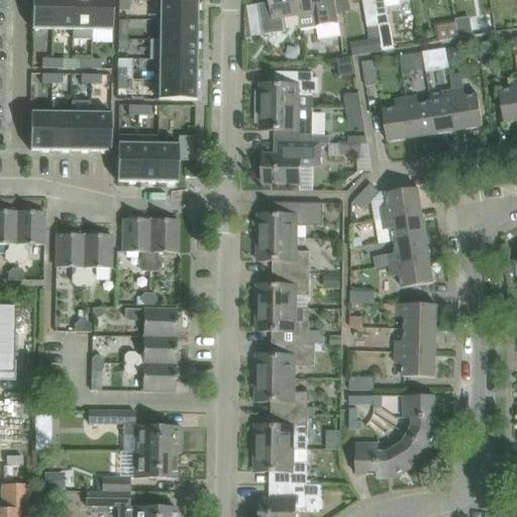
[(32,0),(32,30),(53,30),(53,0),(32,0)]
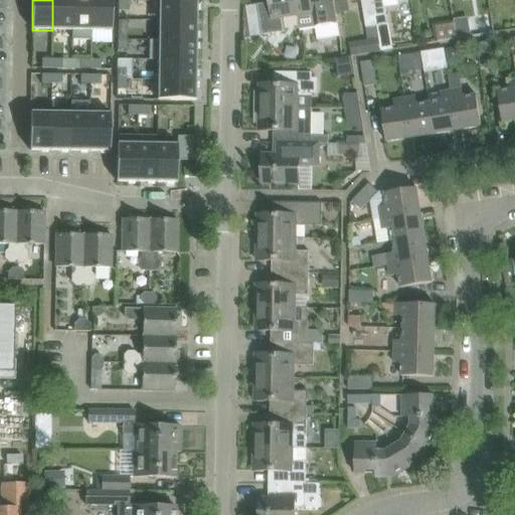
[(52,0),(52,30),(71,31),(71,0),(52,0)]
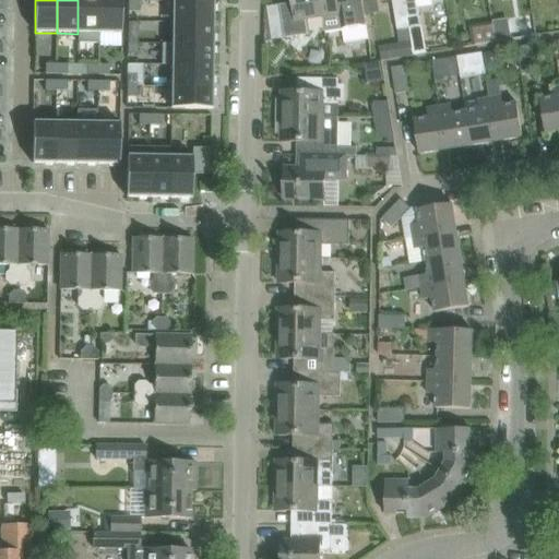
[(78,34),(78,44),(99,45),(99,34),(99,0),(78,0),(78,34)]
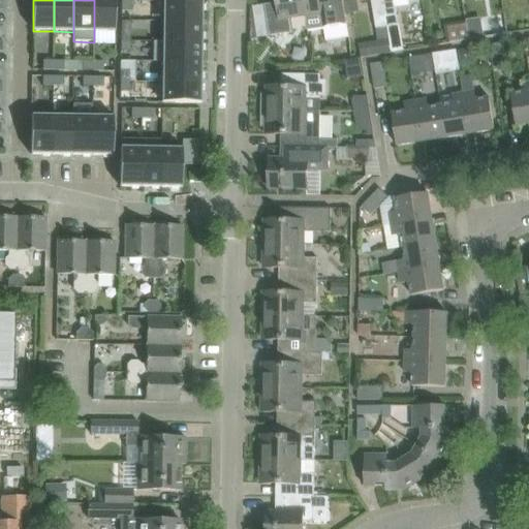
[(94,0),(94,32),(94,44),(115,44),(115,32),(115,0),(94,0)]
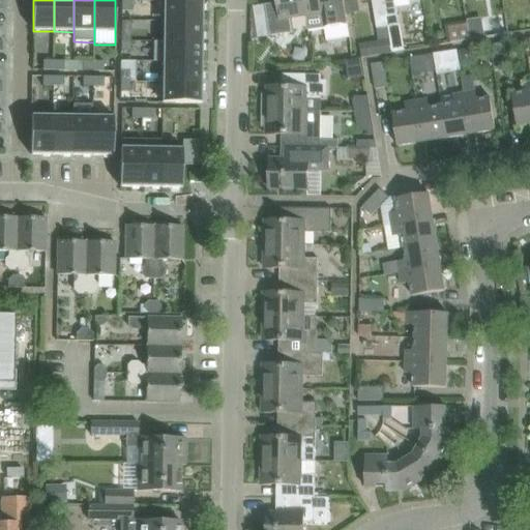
[(121,0),(121,11),(130,11),(130,0),(121,0)]
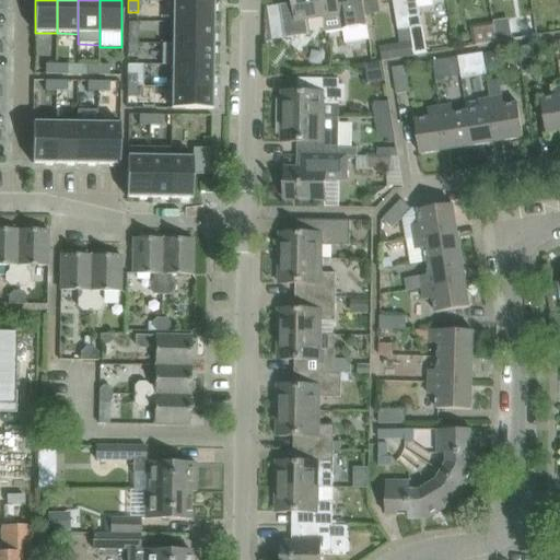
[(286,39),(307,36),(311,35),(308,19),(324,16),(321,0),(293,0),(295,9),(281,11),(286,39)]
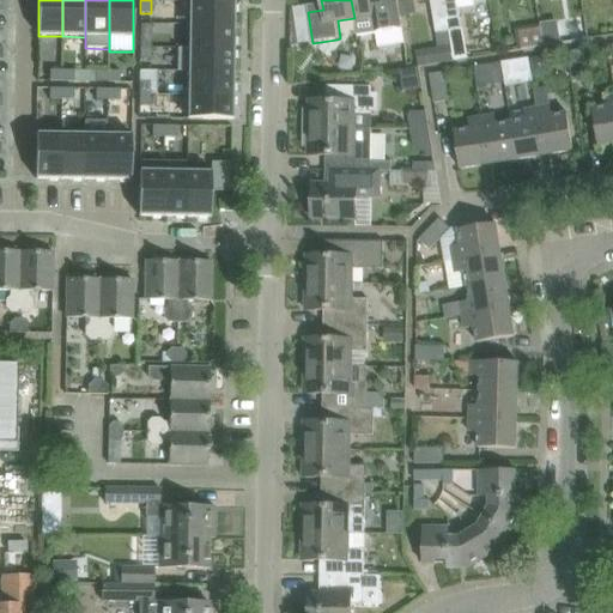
[(351,0),(354,18),(357,36),(402,29),(398,0),(384,0),(382,0),(351,0)]
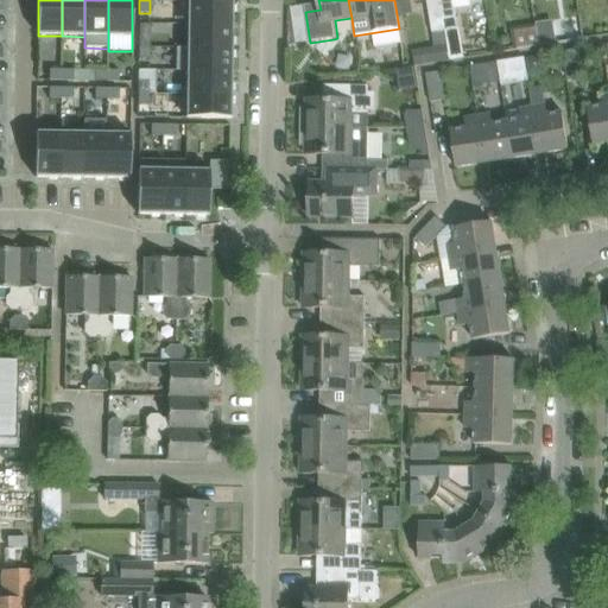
[(426,0),(435,48),(411,51),(413,67),(437,62),(450,59),(447,38),(439,0),(426,0)]
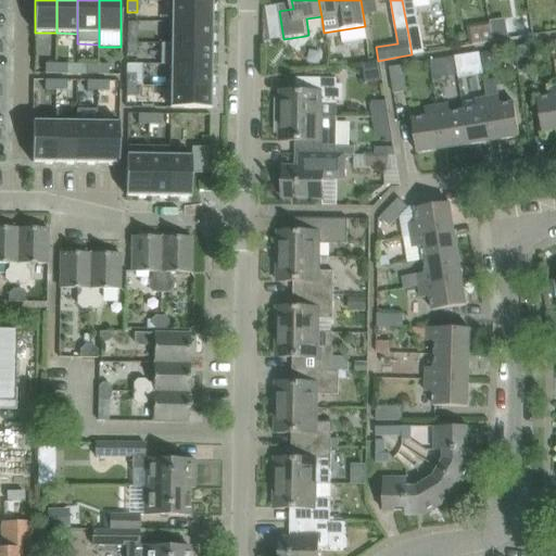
[(402,0),(408,35),(419,33),(415,5),(429,3),(428,1),(433,0),(402,0)]
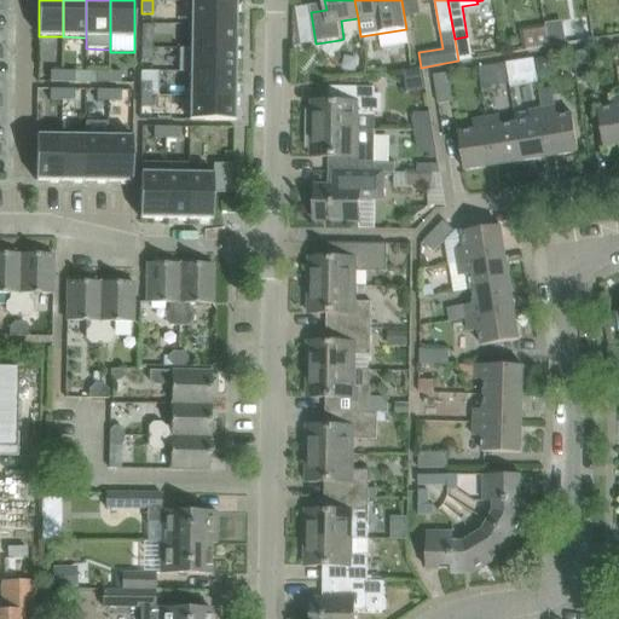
[(191,1),(191,25),(237,25),(237,3),(191,1)]
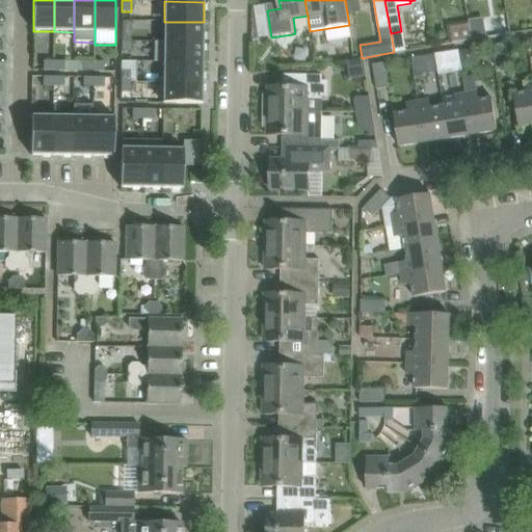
[(470,25),(472,40),(485,37),(484,32),(482,18),(469,20),(470,25)]
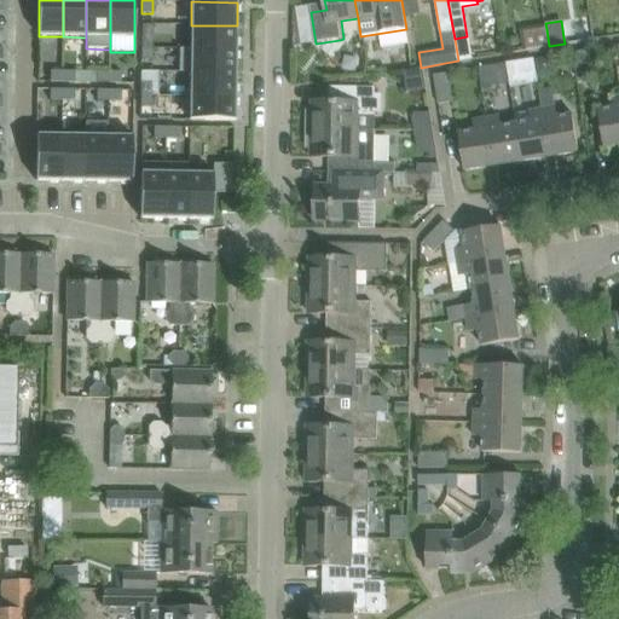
[(191,25),(190,50),(236,50),(237,25),(191,25)]
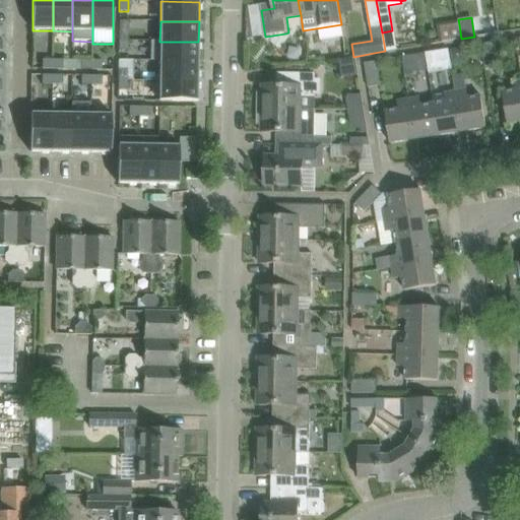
[(459,24),(441,27),(443,42),(461,39),(459,24)]
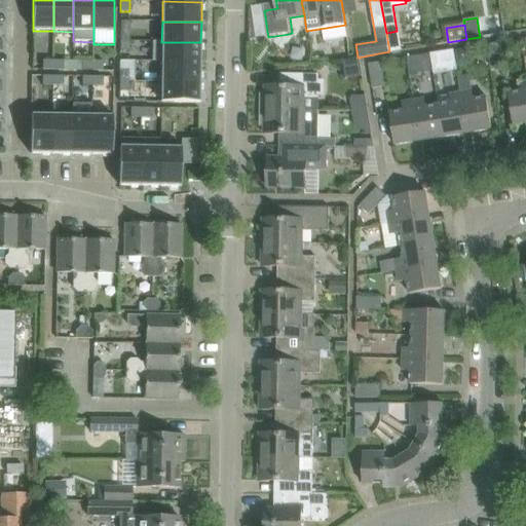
[(120,31),(120,41),(128,41),(129,31),(120,31)]
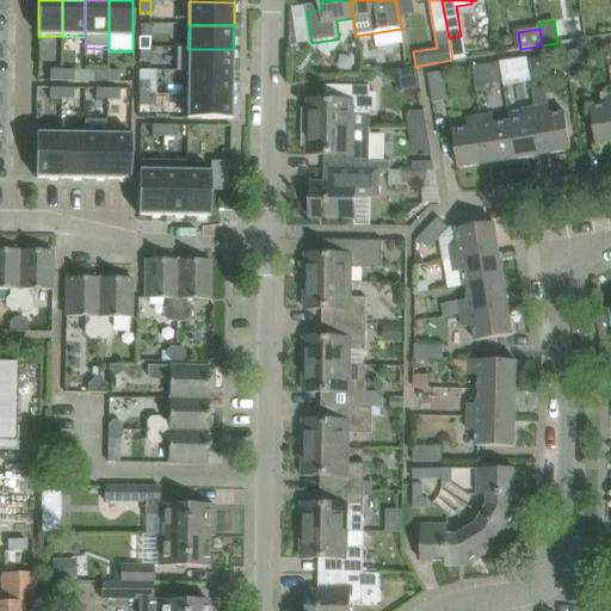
[(140,48),(139,60),(149,60),(149,48),(140,48)]
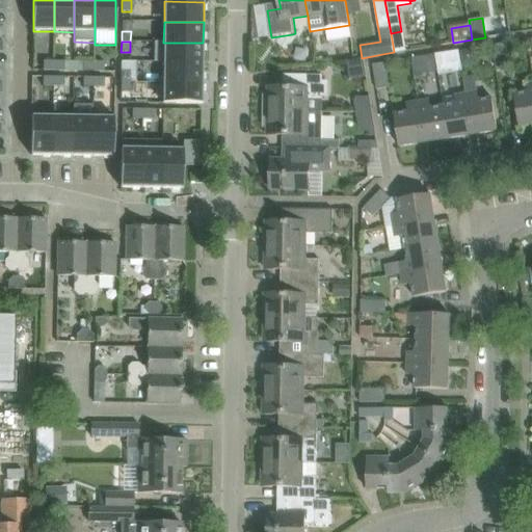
[(154,43),(154,62),(163,62),(203,63),(203,43),(163,43),(154,43)]
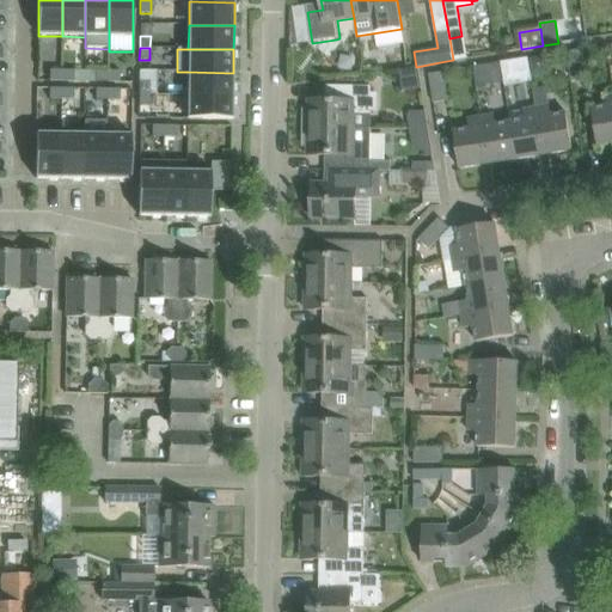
[(581,50),(567,53),(571,81),(585,79),(581,50)]
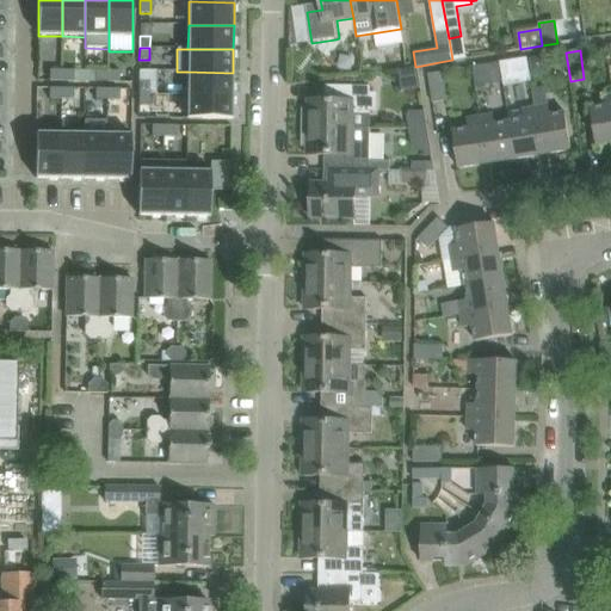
[(511,62),(513,81),(529,79),(526,60),(511,62)]
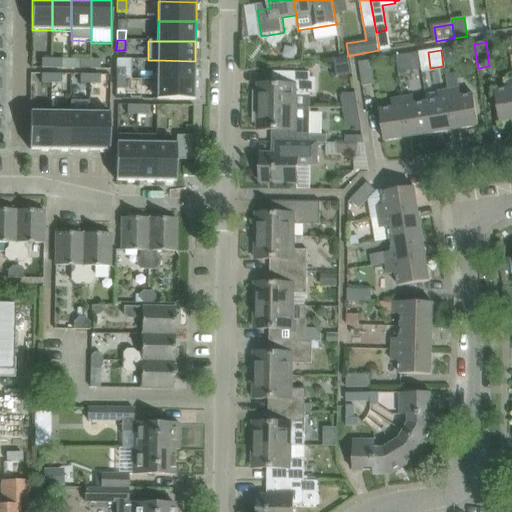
[(405,56),(395,57),(398,72),(408,71),(405,56)]
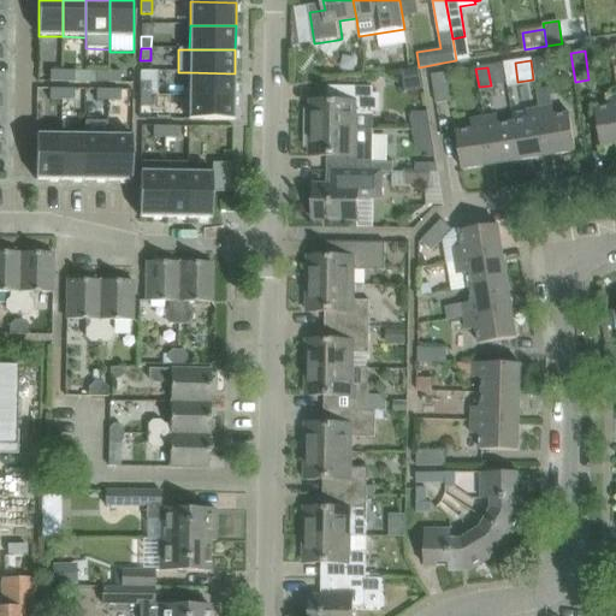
[(49,71),(49,82),(61,82),(61,71),(49,71)]
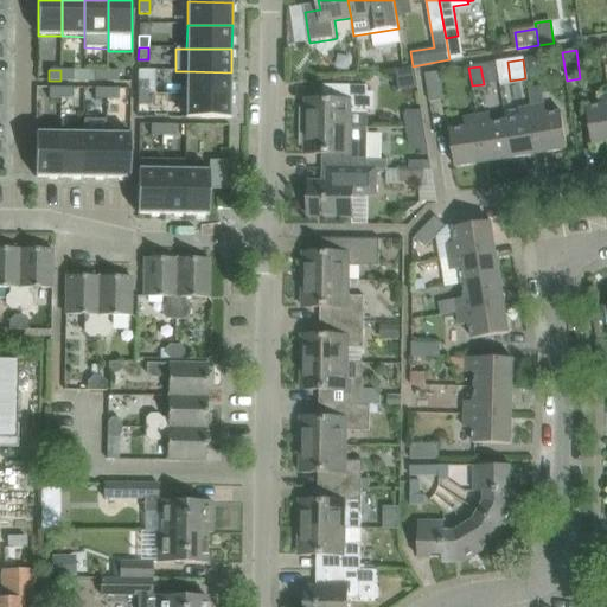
[(61,70),(61,81),(72,81),(72,70),(61,70)]
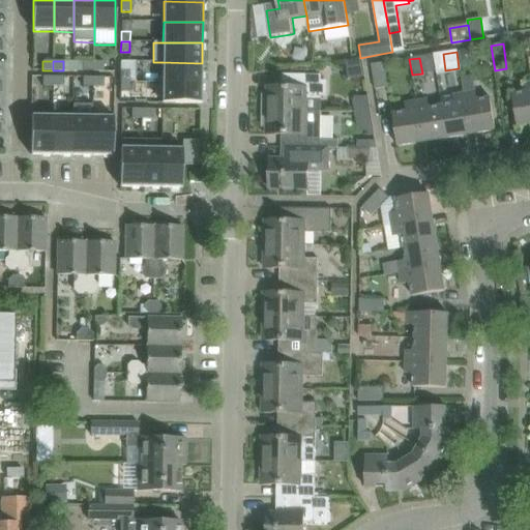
[(83,61),(83,70),(93,70),(93,61),(83,61)]
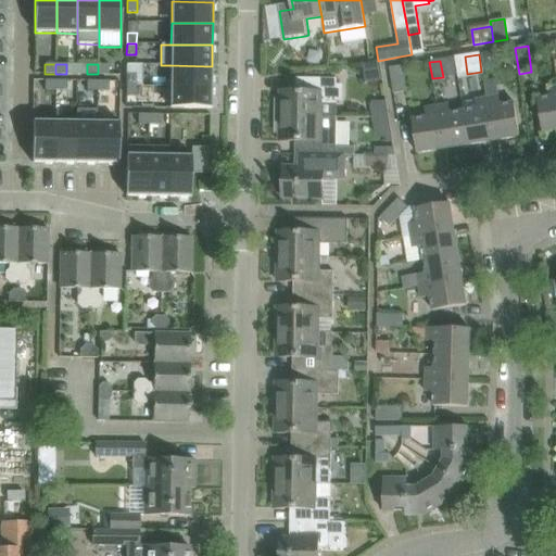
[(98,64),(98,74),(109,75),(109,65),(98,64)]
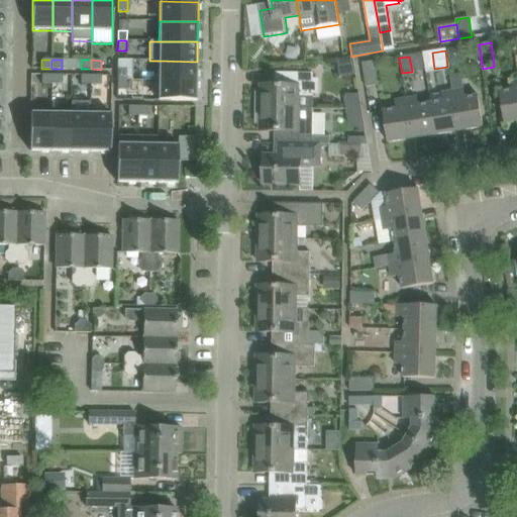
[(159,61),(158,81),(194,81),(197,81),(197,62),(159,61)]
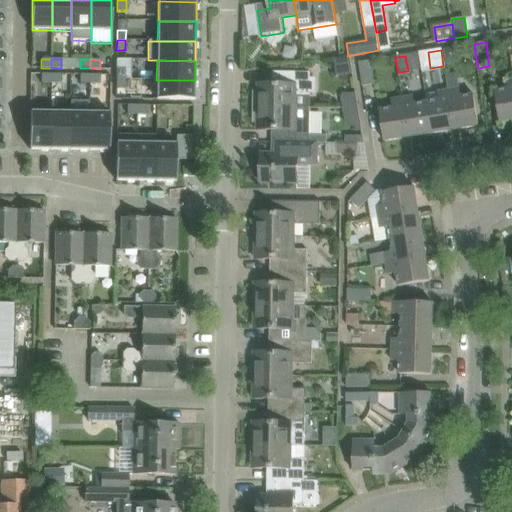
[(359,63),(363,86),(374,84),(370,61),(359,63)]
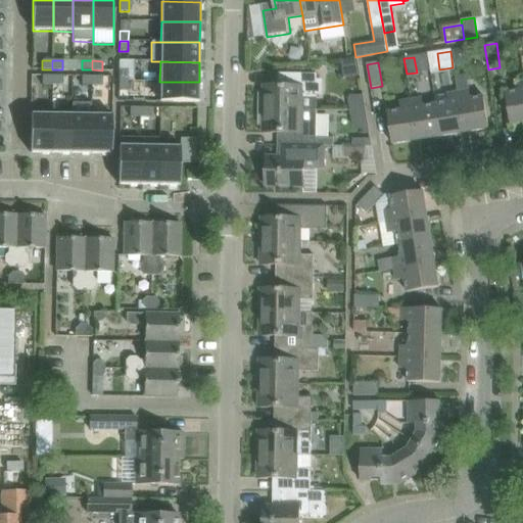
[(119,70),(119,80),(128,81),(128,70),(119,70)]
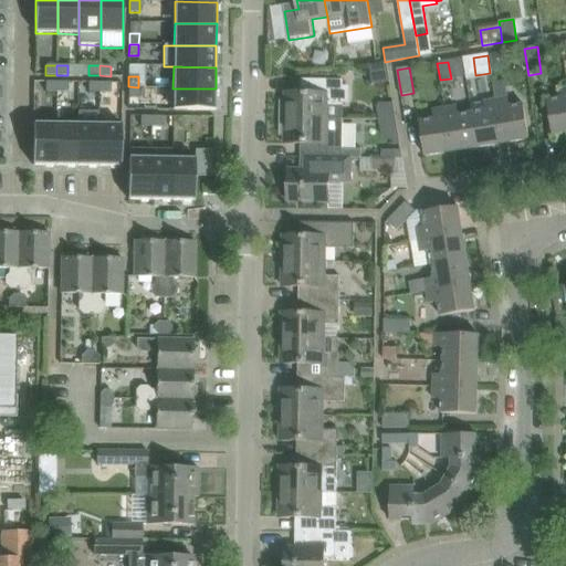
[(285,94),(285,118),(343,119),(343,103),(347,103),(347,86),(343,86),(344,81),(335,81),(313,80),(312,94),(285,94)]
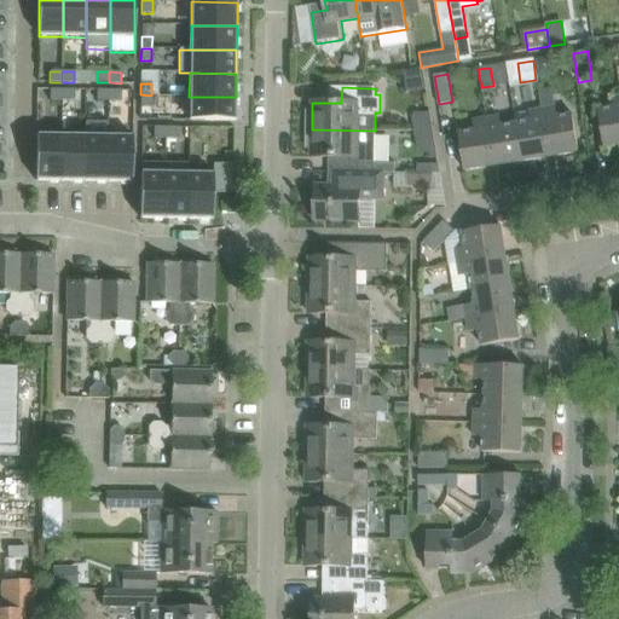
[(50,90),(50,100),(62,100),(62,90),(50,90)]
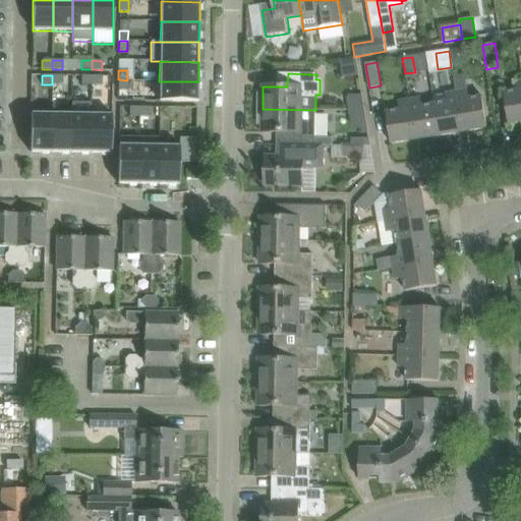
[(52,75),(52,84),(62,84),(62,75),(52,75)]
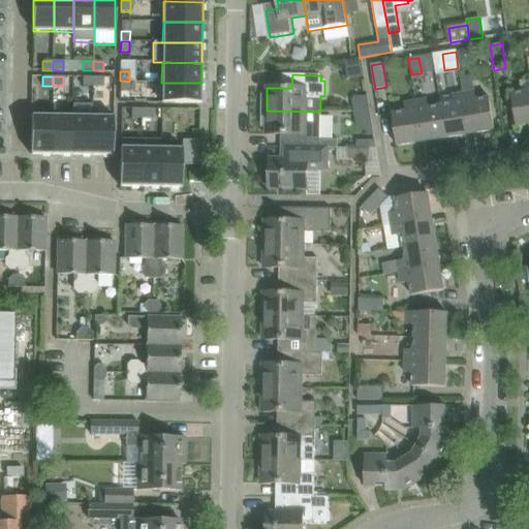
[(83,78),(83,87),(93,87),(93,78),(83,78)]
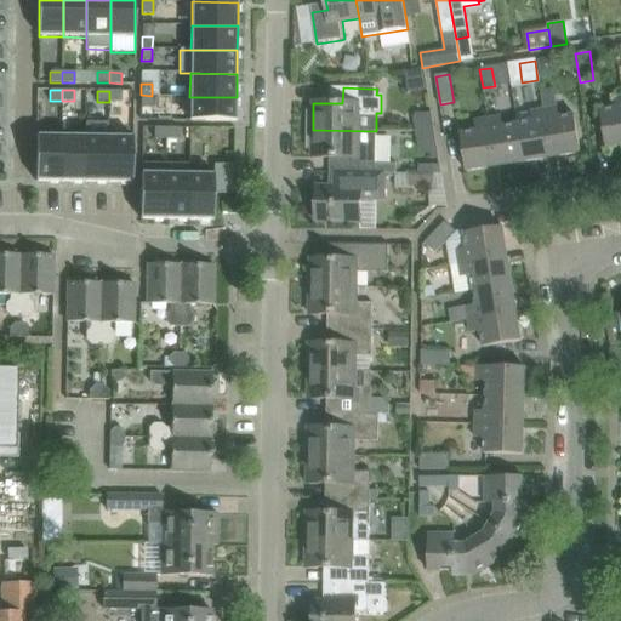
[(109,91),(109,102),(121,102),(121,91),(109,91)]
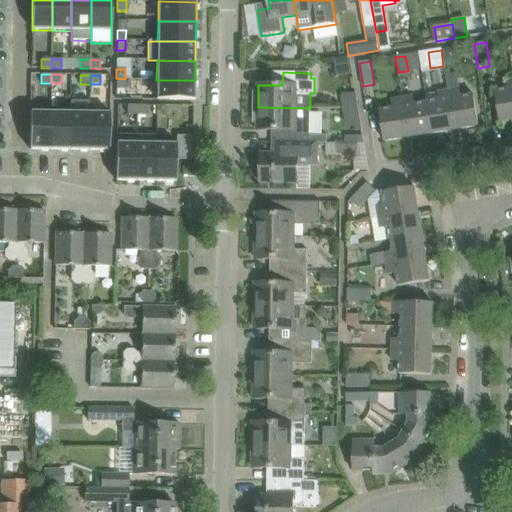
[(457,76),(446,78),(448,91),(459,89),(457,76)]
